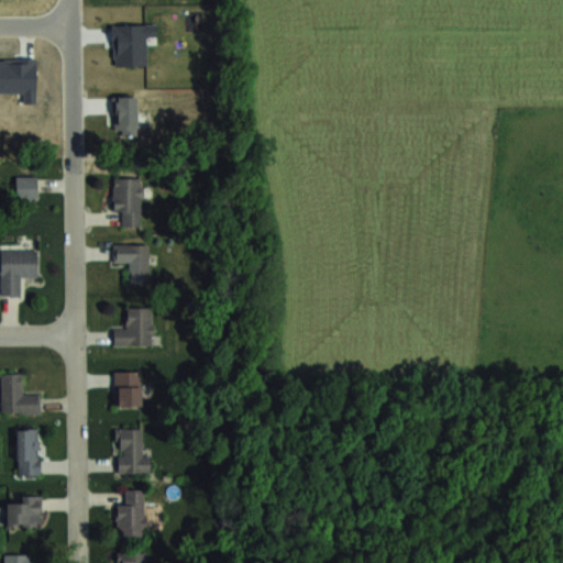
[(17,199),(36,199),(36,176),(17,176),(17,199)]
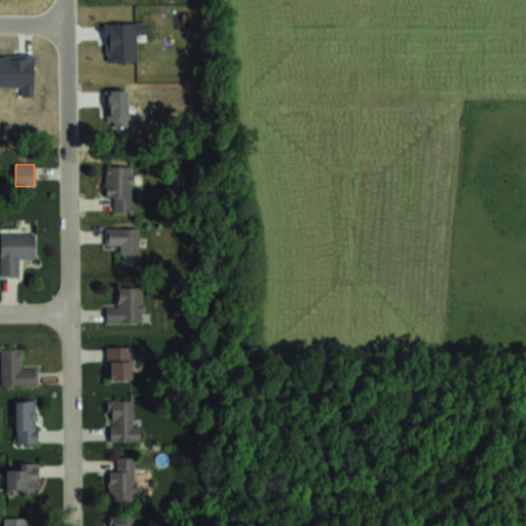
[(106,166),(106,197),(114,197),(114,211),(133,211),(133,166),(106,166)]
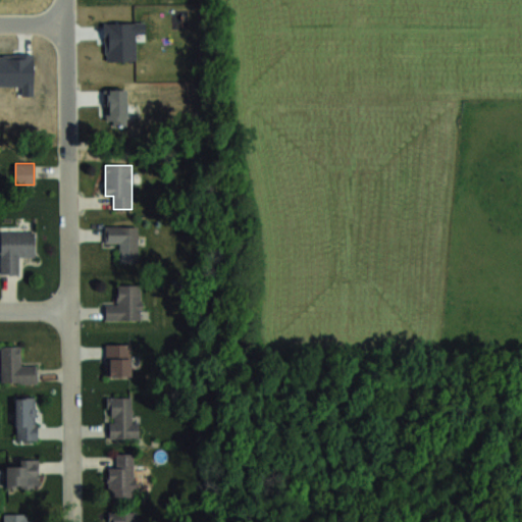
[(138,225),(105,225),(105,243),(120,243),(120,262),(138,262),(138,225)]
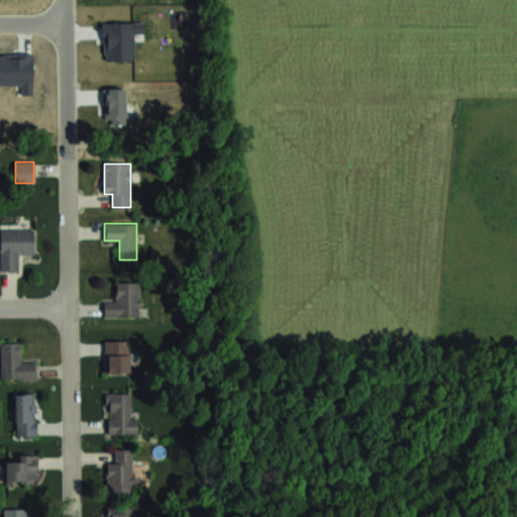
[(33,229),(0,229),(0,272),(19,273),(19,254),(33,254),(33,229)]
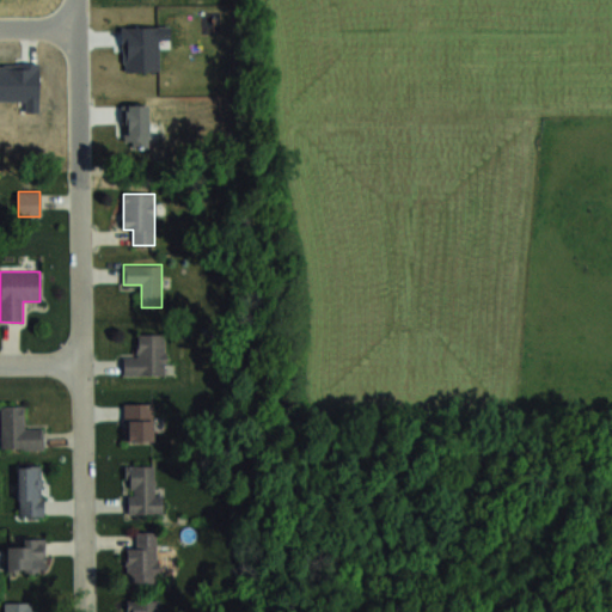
[(123,374),(166,374),(166,334),(136,334),(136,354),(123,354),(123,374)]
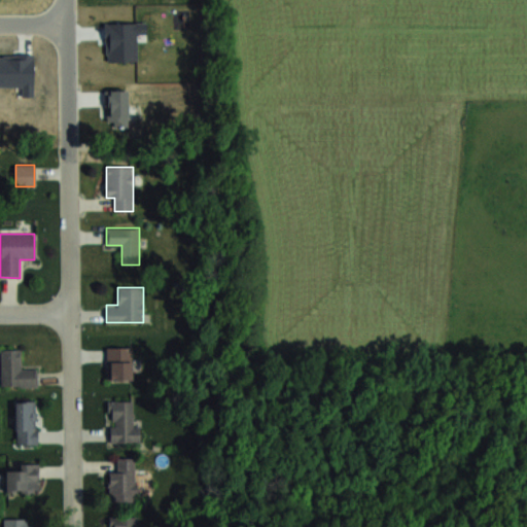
[(132,380),(132,347),(107,347),(107,380),(132,380)]
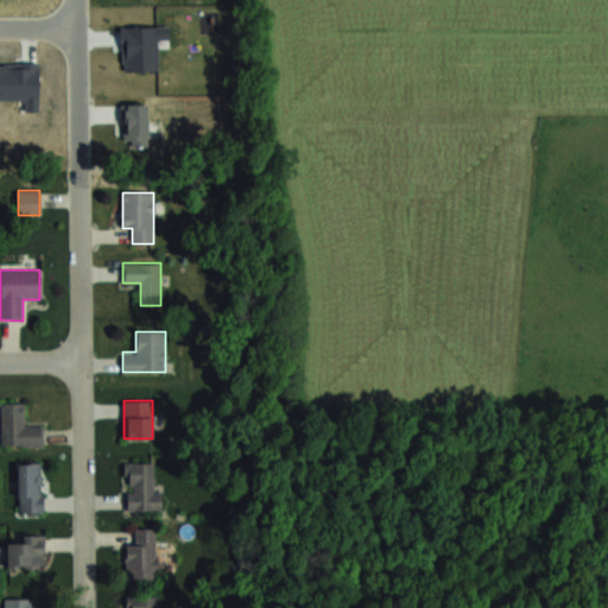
[(1,445),(43,445),(43,425),(25,425),(25,403),(1,403),(1,445)]
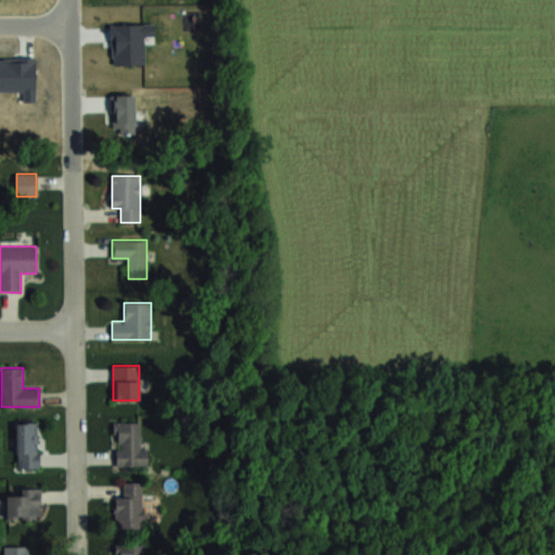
[(16,422),(16,467),(39,467),(39,422),(16,422)]
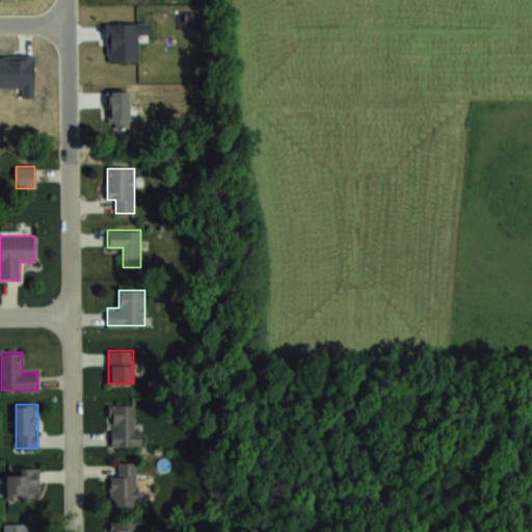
[(111,446),(141,446),(140,427),(134,427),(134,404),(110,404),(111,446)]
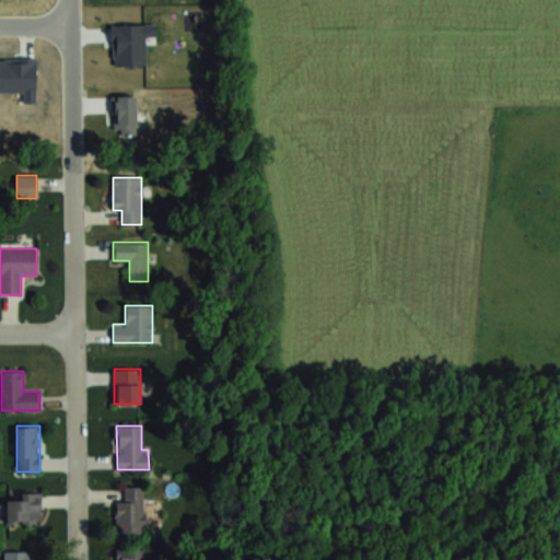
[(144,486),(124,486),(124,501),(116,501),(116,535),(144,535),(144,486)]
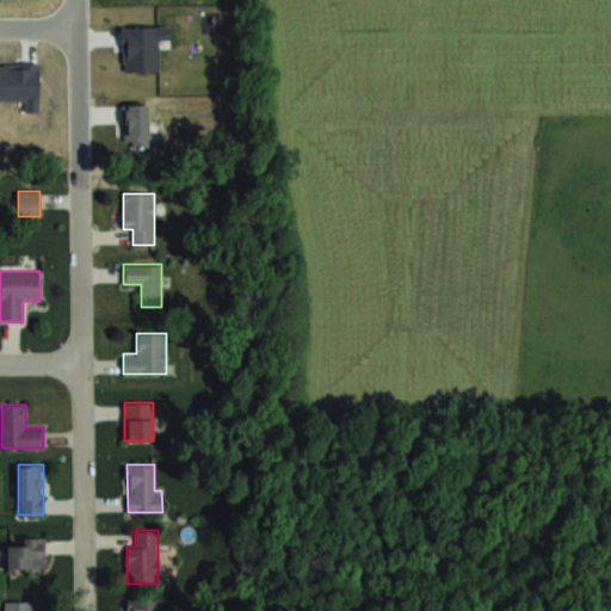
[(45,536),(18,536),(18,543),(6,543),(6,569),(45,569),(45,536)]
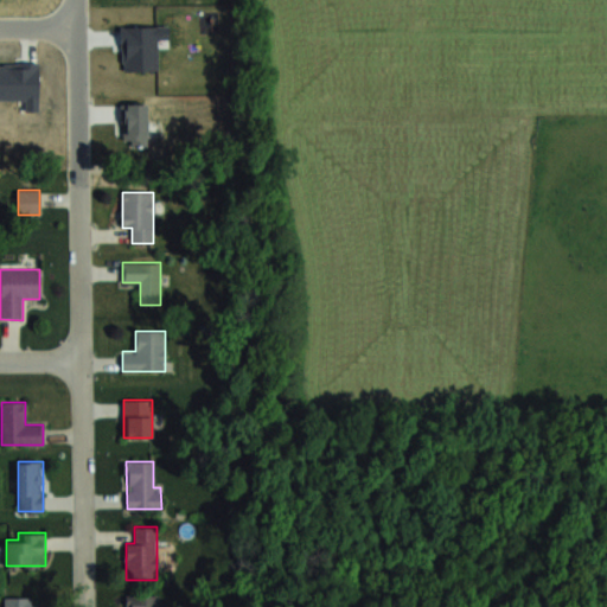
[(31,606),(32,596),(4,596),(4,606),(31,606)]
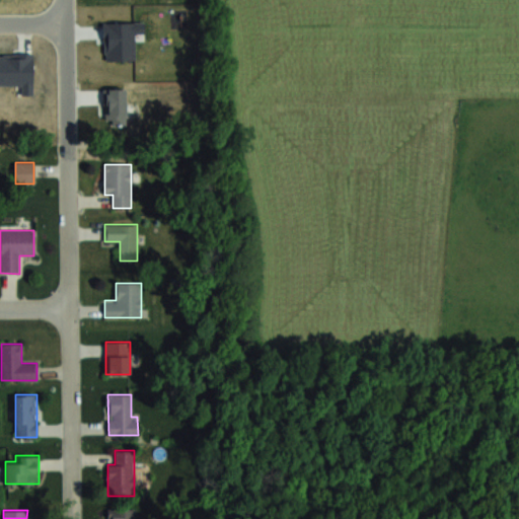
[(134,518),(135,510),(113,510),(113,518),(134,518)]
